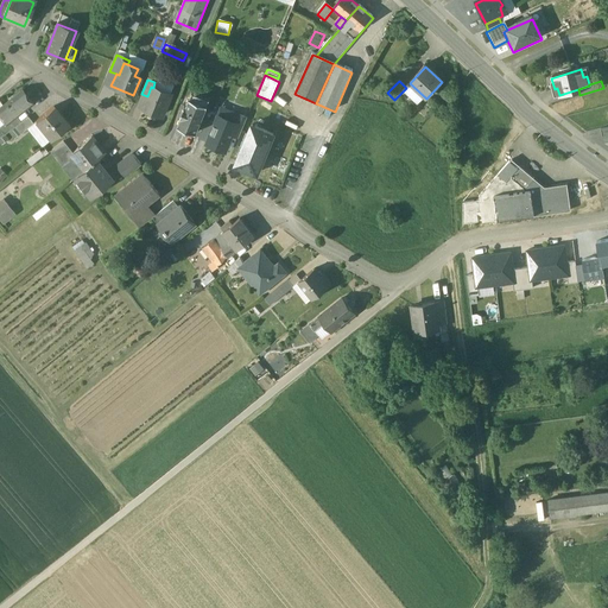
[(425,97),(410,83),(406,88),(403,92),(417,106),(425,97)]
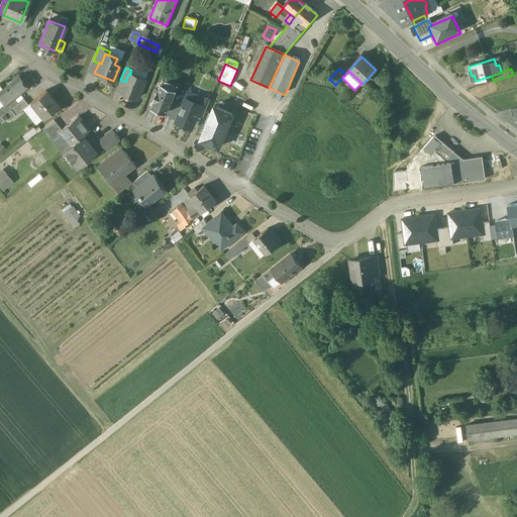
[(130,75),(128,74),(125,82),(121,92),(137,99),(145,81),(130,75)]
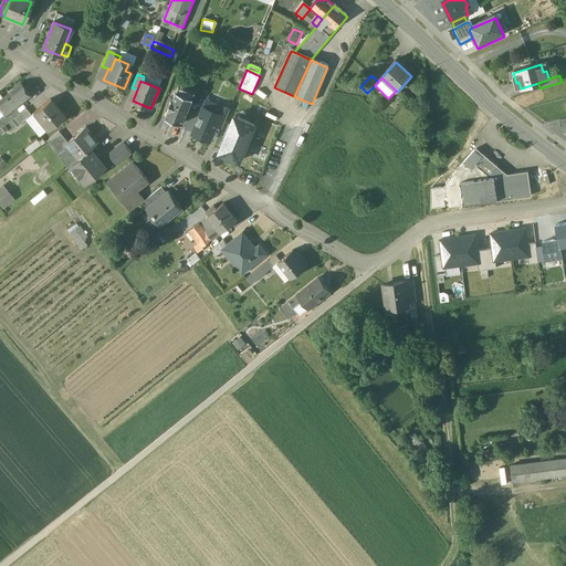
[(20,85),(0,102),(0,107),(4,114),(7,116),(16,109),(30,97),(20,85)]
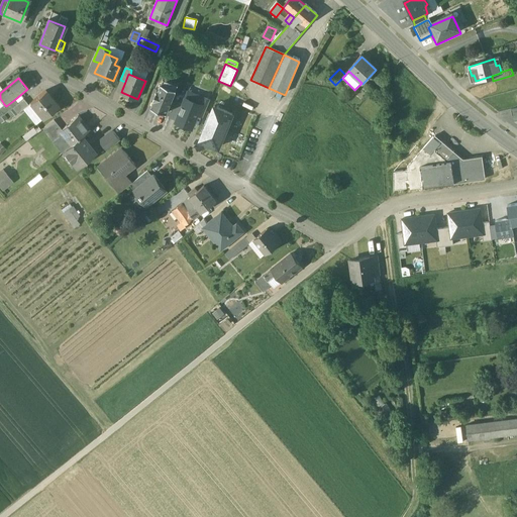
[(176,90),(161,84),(157,92),(156,91),(152,100),(153,100),(150,108),(166,114),(176,90)]
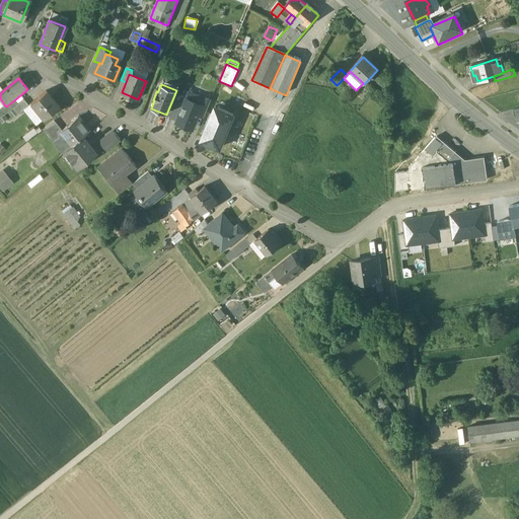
[(46,92),(30,104),(31,104),(44,120),(59,107),(46,92)]
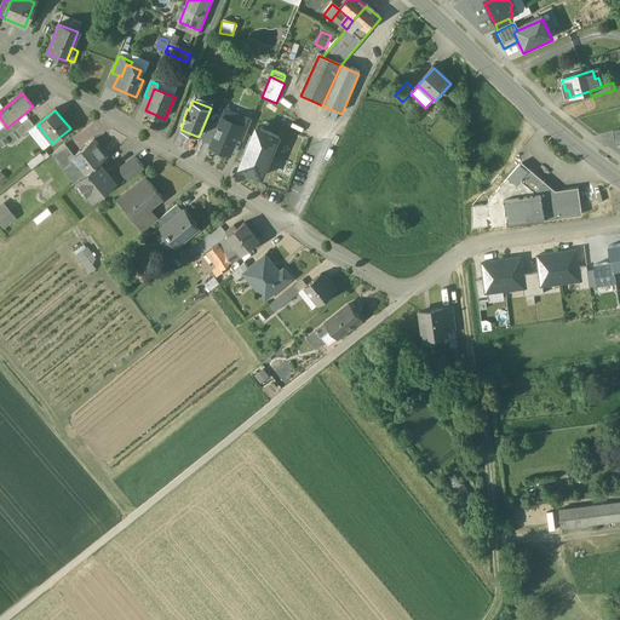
[(211,149),(230,156),(236,139),(244,124),(224,116),(211,149)]
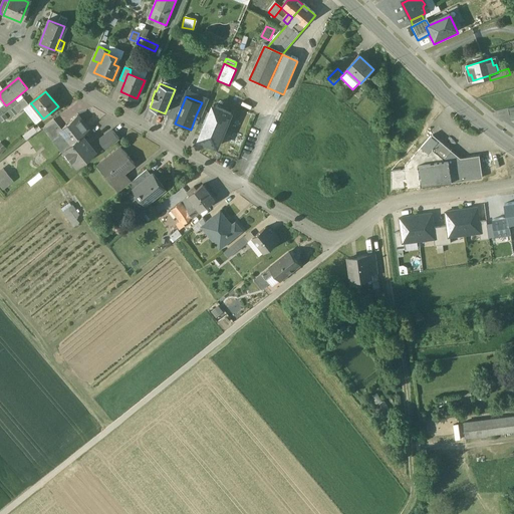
[(4,103),(0,106),(0,110),(4,115),(12,108),(18,104),(14,99),(6,105),(4,103)]
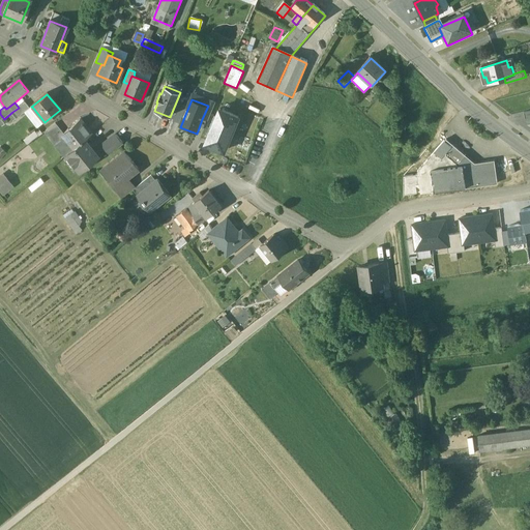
[(19,108),(12,112),(18,118),(25,113),(29,109),(24,102),(19,108)]
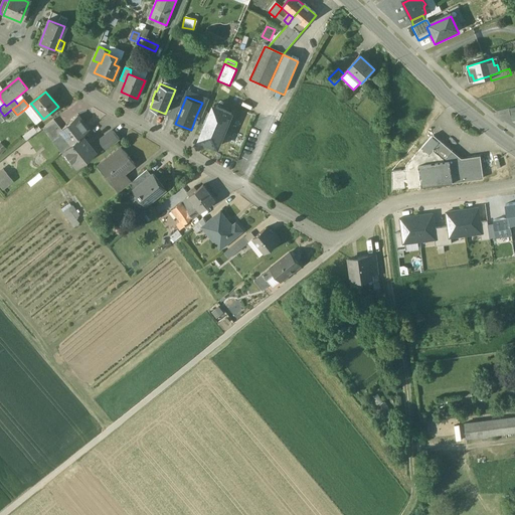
[(203,100),(196,116),(202,118),(209,102),(203,100)]
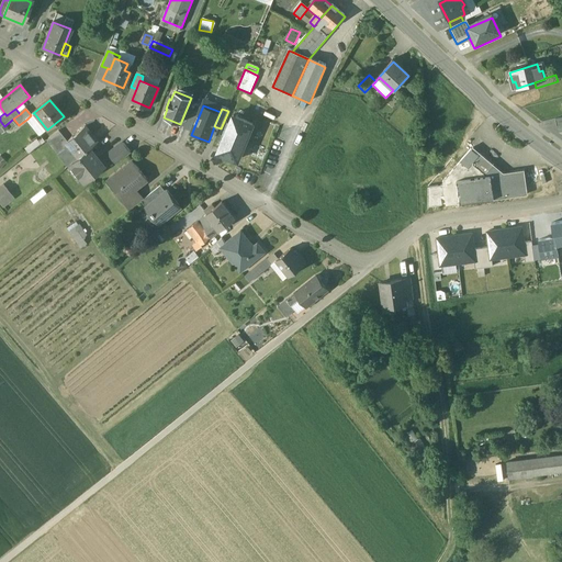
[(47,130),(34,113),(31,115),(26,120),(40,136),(47,130)]
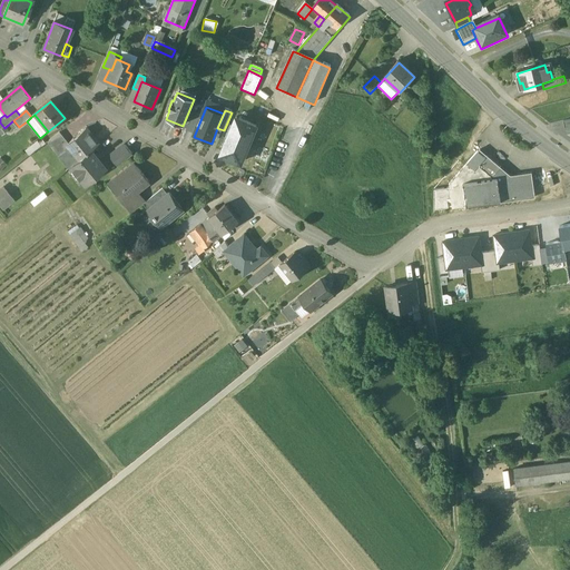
[(256,126),(236,118),(220,155),(241,164),(256,126)]
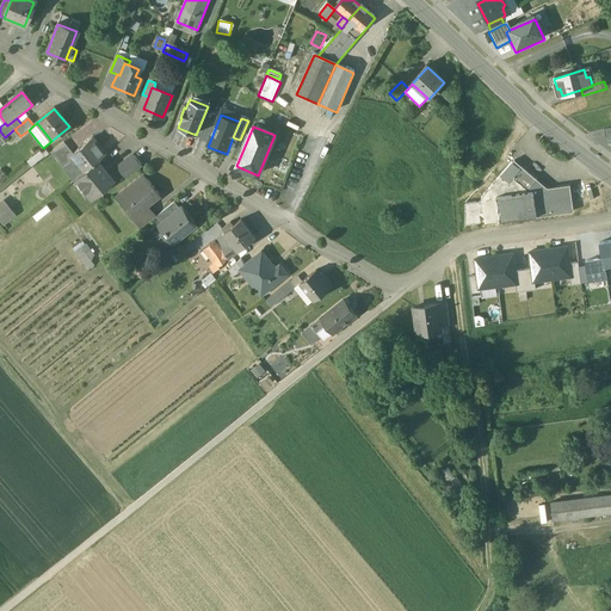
[(73,154),(73,155),(75,158),(86,172),(97,164),(105,155),(92,139),(73,154)]
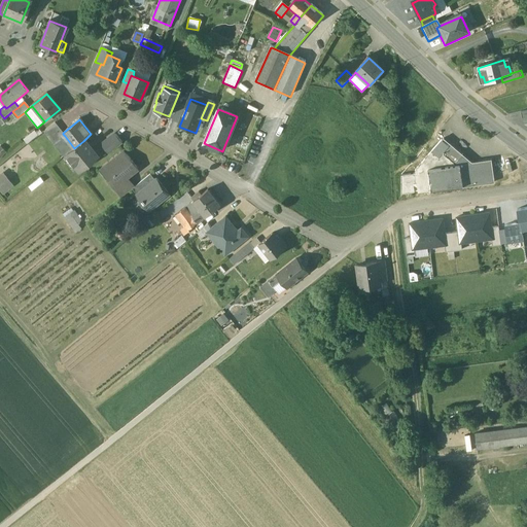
[(55,123),(43,132),(54,145),(58,142),(65,136),(63,134),(63,133),(55,123)]
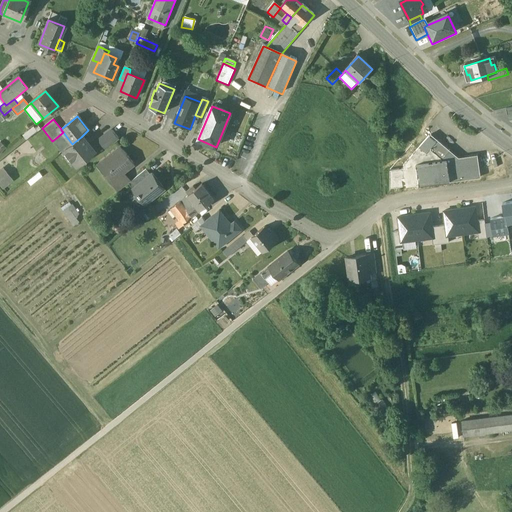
[(36,133),(32,128),(22,136),(26,141),(36,133)]
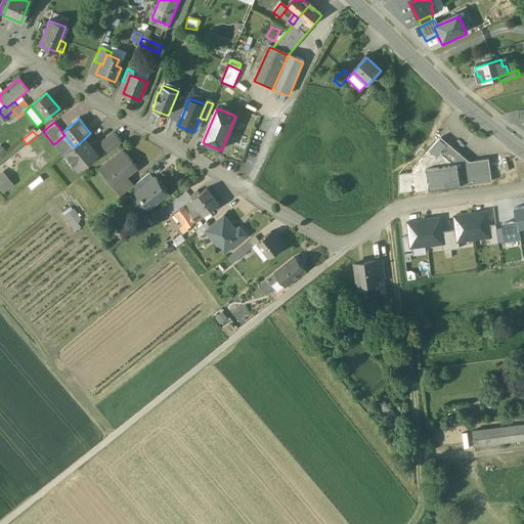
[(114,134),(100,145),(107,155),(122,143),(114,134)]
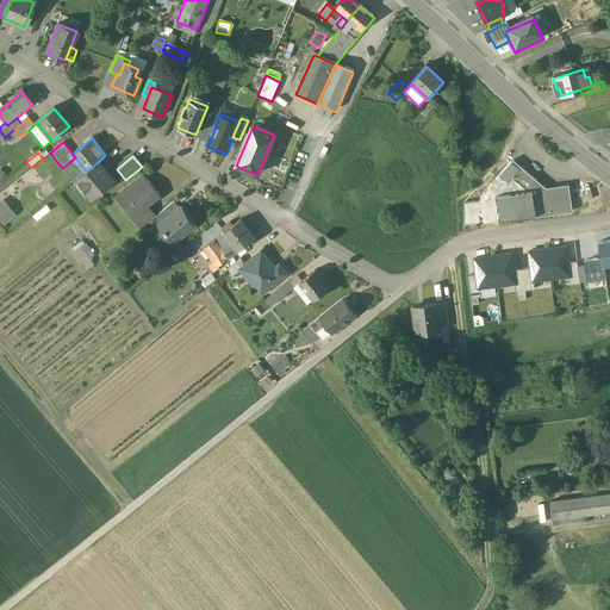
[(86,172),(75,157),(67,165),(78,178),(86,172)]
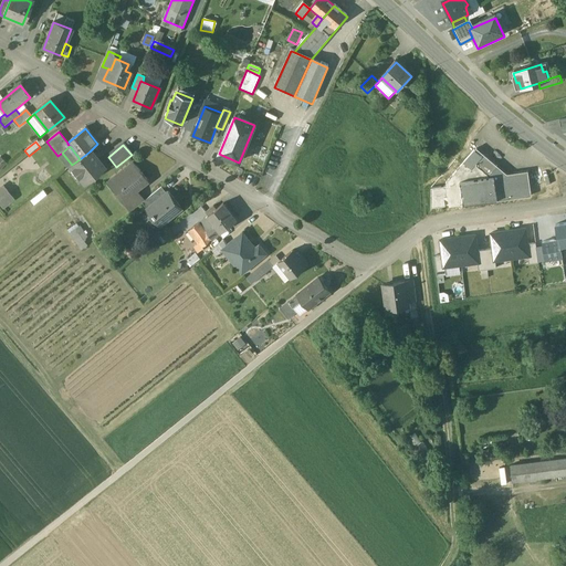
[(505,174),(496,167),(496,166),(477,148),(474,149),(463,161),(471,168),(475,164),(486,173),(494,175),(498,200),(531,196),(527,171),(505,174)]
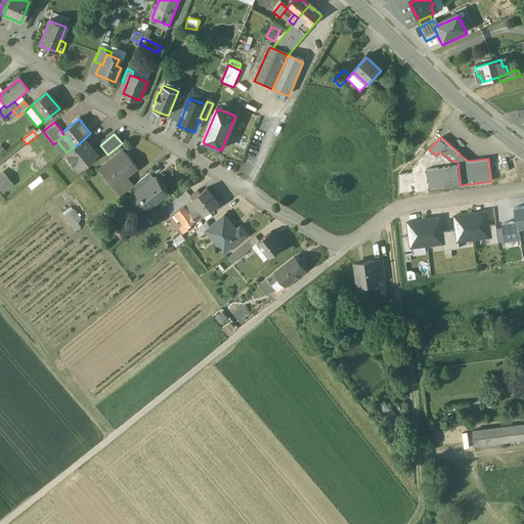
[(95,156),(83,140),(74,147),(67,153),(64,155),(78,170),(95,156)]
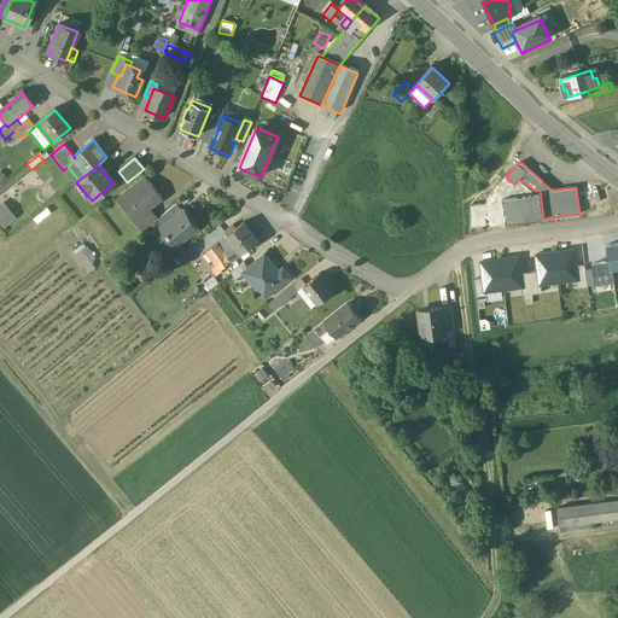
[(116,169),(108,175),(115,186),(123,180),(116,169)]
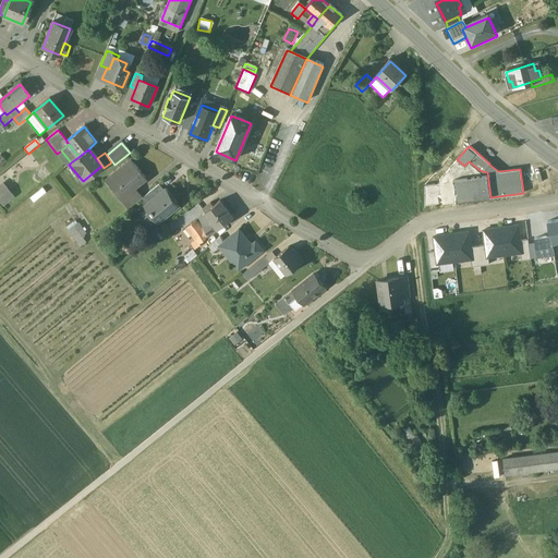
[(132,160),(106,181),(114,192),(117,191),(125,202),(135,194),(133,191),(146,180),(132,160)]
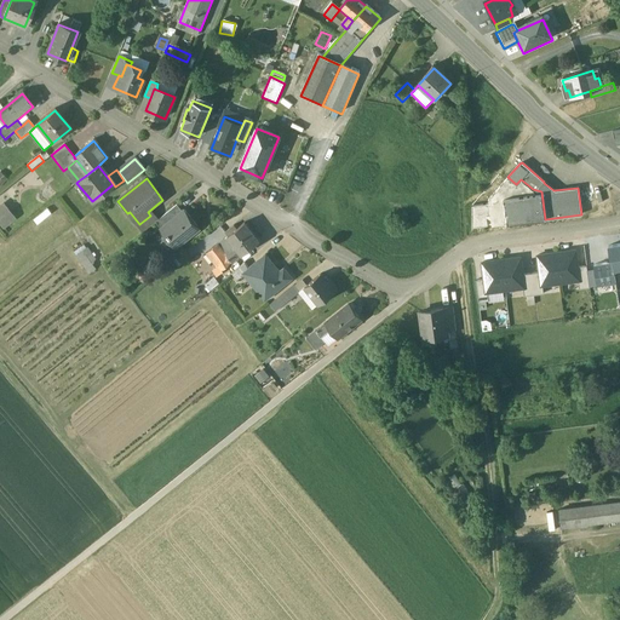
[(507,224),(545,219),(541,191),(503,196),(507,224)]
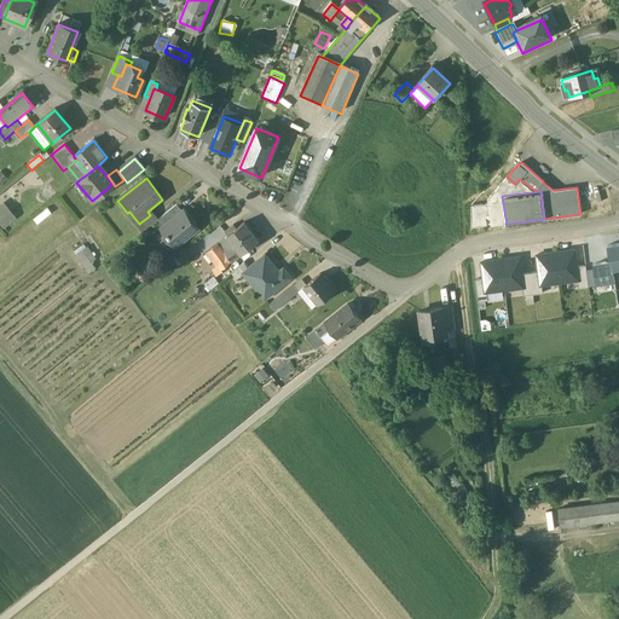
[(490,213),(487,203),(472,206),(472,226),(487,224),(485,214),(490,213)]
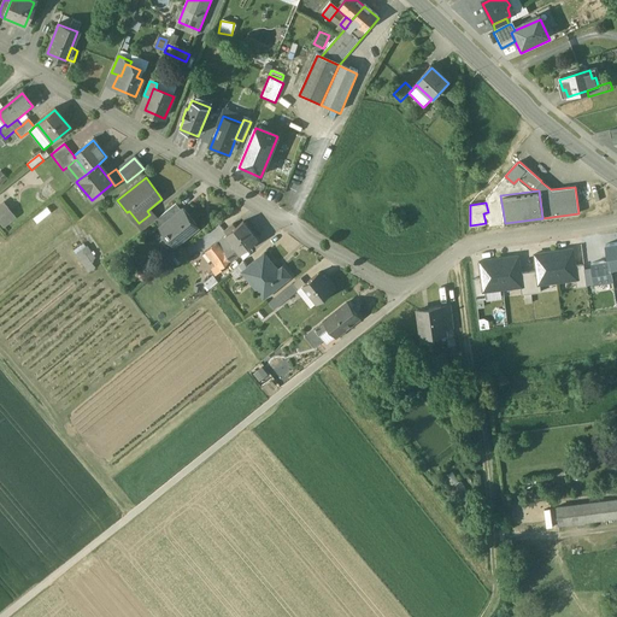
[(176,205),(163,215),(169,222),(182,212),(176,205)]
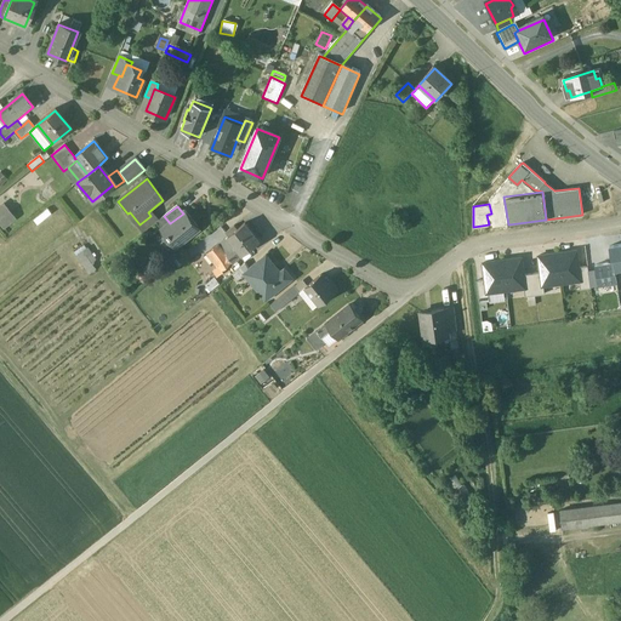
[(11,222),(0,209),(0,208),(0,224),(4,229),(11,222)]
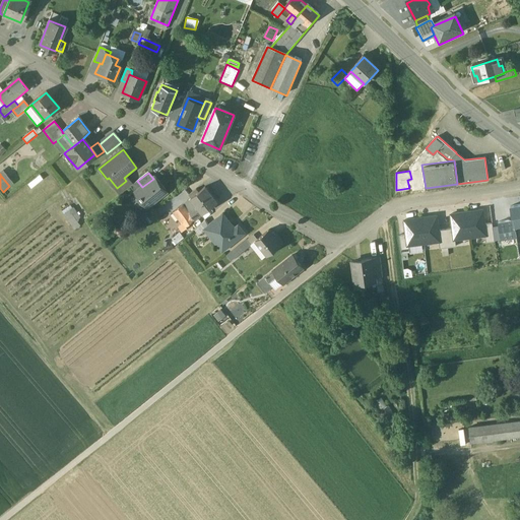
[(142,187),(135,193),(136,194),(139,192),(142,196),(141,196),(143,199),(143,198),(149,205),(147,207),(147,208),(168,193),(155,178),(153,179),(142,187)]
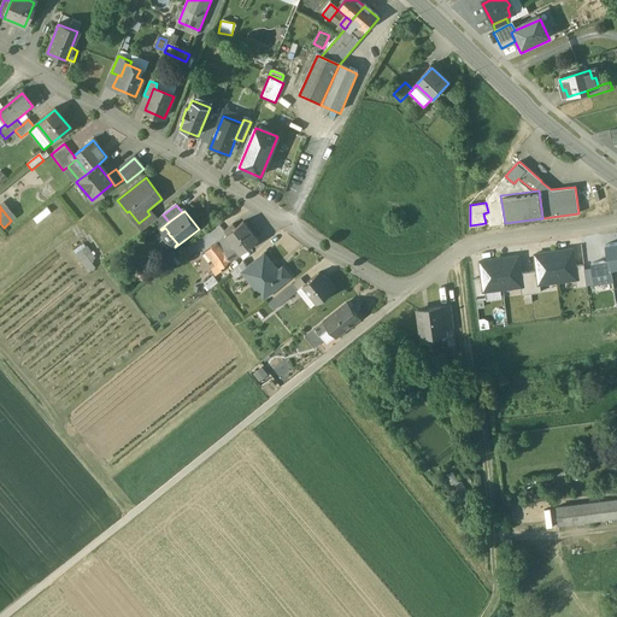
[(139,223),(136,224),(142,231),(154,222),(156,221),(150,215),(139,223)]
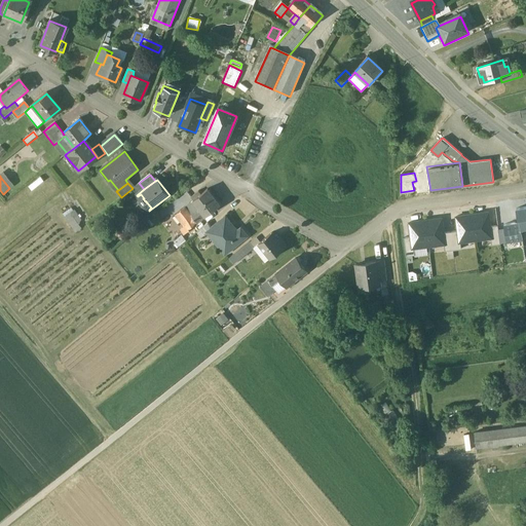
[(144,189),(139,183),(133,188),(132,189),(137,195),(144,189)]
